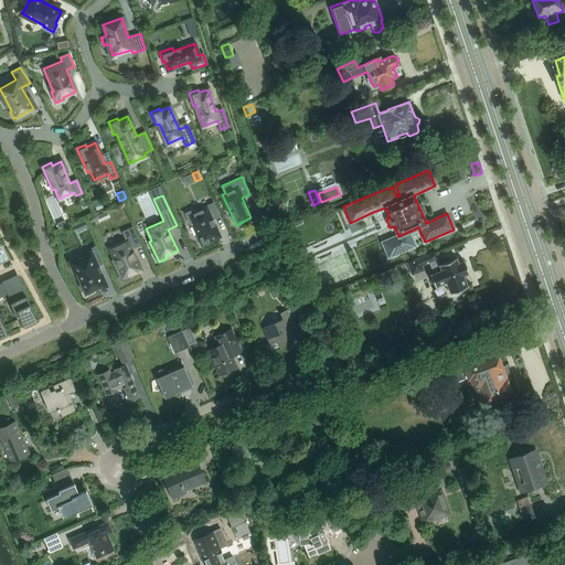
[(192,223),(202,245),(220,236),(212,219),(219,216),(213,203),(194,212),(193,210),(185,214),(190,224),(192,223)]
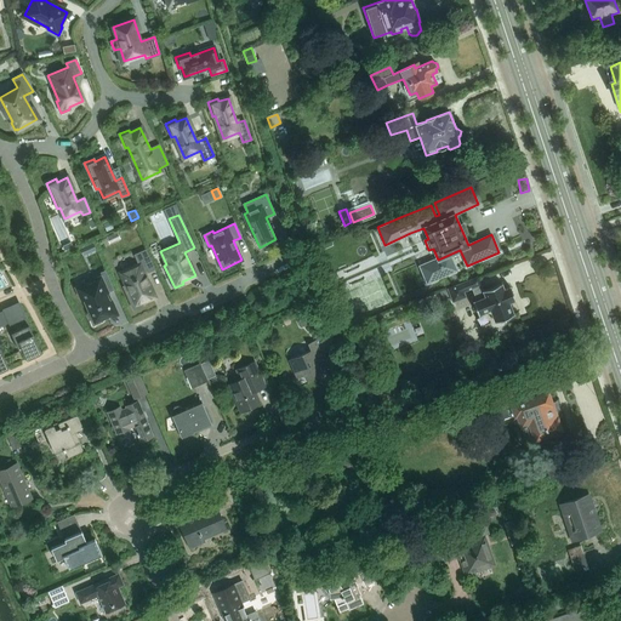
[(524,245),(527,252),(550,246),(547,239),(524,245)]
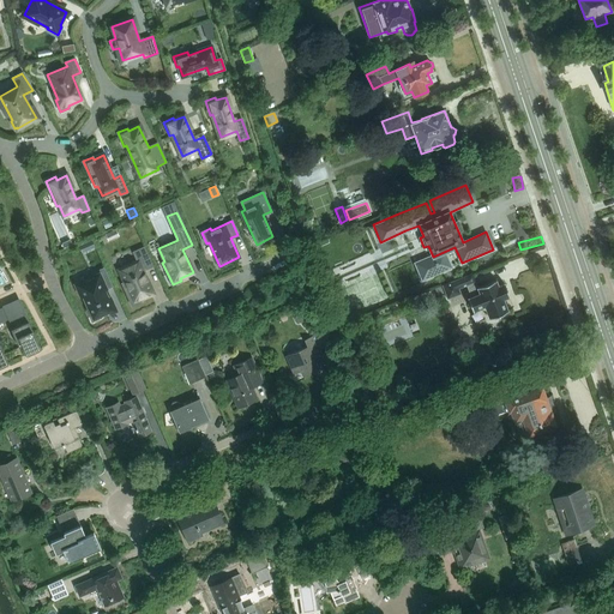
[(122,283),(132,306),(142,301),(140,300),(154,294),(143,270),(152,266),(144,247),(133,252),(138,262),(119,270),(125,282),(122,283)]
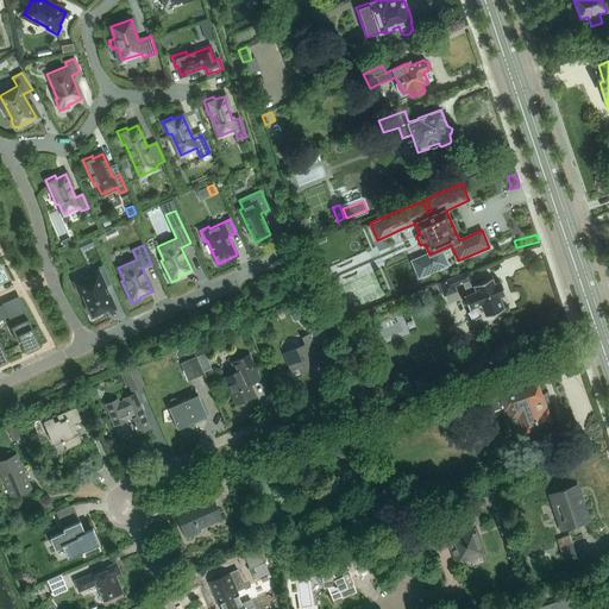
[(87,308),(92,319),(100,315),(99,313),(112,307),(104,287),(110,284),(102,267),(94,270),(96,275),(77,283),(88,307),(87,308)]
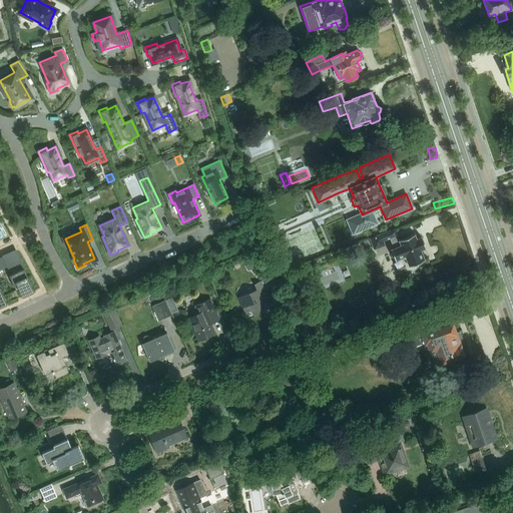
[(421,261),(424,260),(420,249),(425,247),(421,236),(416,238),(414,233),(399,239),(394,228),(369,238),(374,249),(385,244),(383,240),(390,238),(393,247),(391,248),(395,260),(402,257),(405,259),(408,266),(411,265),(411,266),(413,267),(421,264),(422,262),(421,261)]
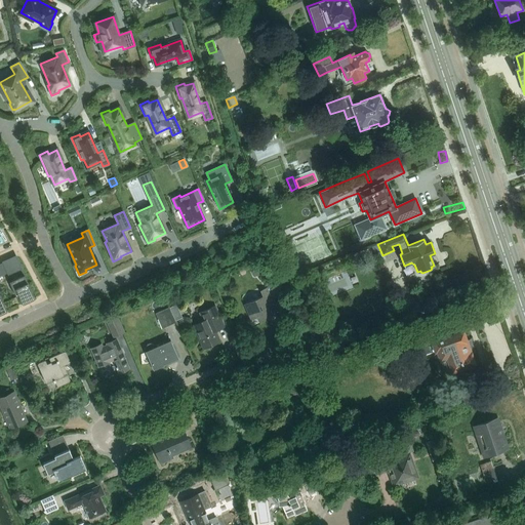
[(15,256),(4,263),(8,272),(8,273),(17,269),(21,277),(9,281),(16,297),(18,295),(21,299),(19,299),(23,305),(28,301),(27,301),(35,298),(21,268),(15,256)]
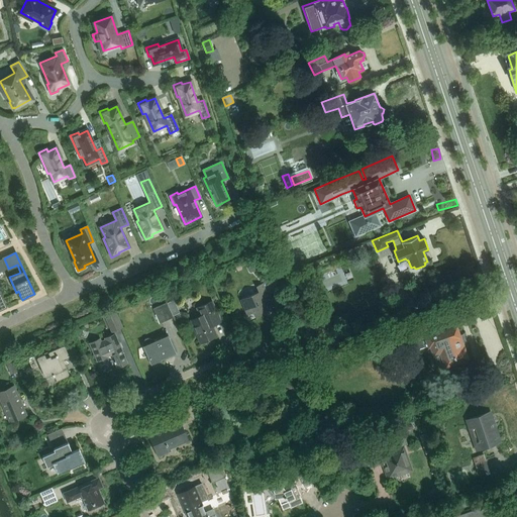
[(263,299),(269,296),(263,283),(256,286),(259,291),(240,299),(247,315),(253,312),(255,317),(269,311),(263,299)]
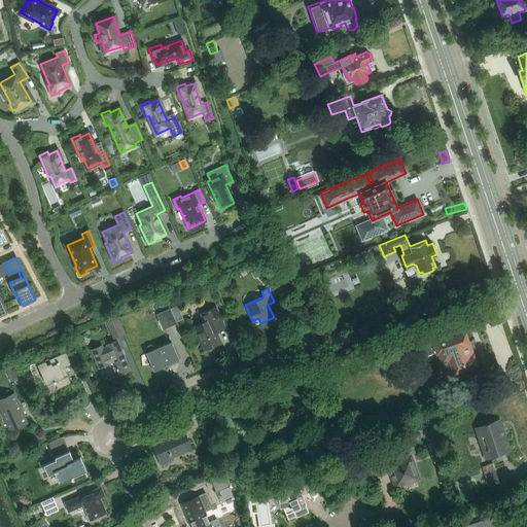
[(216,331),(223,328),(214,308),(201,314),(204,322),(194,326),(204,349),(220,343),(216,331)]
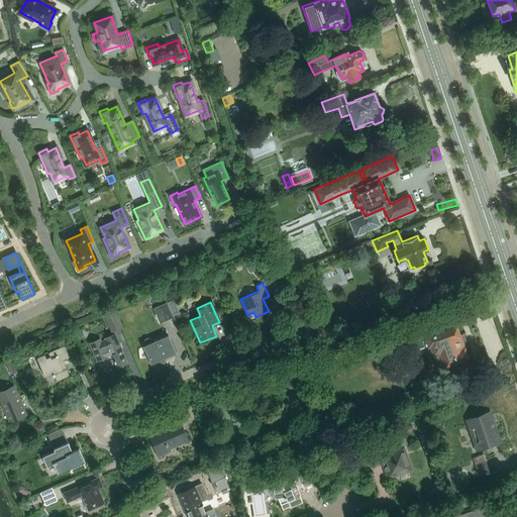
[(172,318),(166,303),(152,309),(160,323),(172,318)]
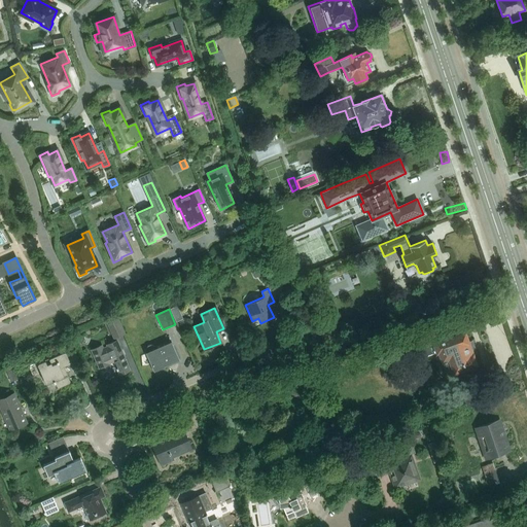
[(125,334),(117,318),(107,323),(113,339),(125,334)]
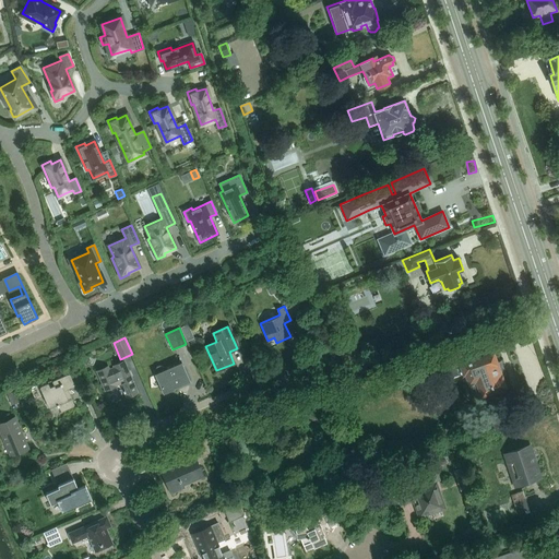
[(498,390),(504,388),(501,377),(502,377),(497,363),(496,363),(492,353),(462,364),(458,352),(442,357),(447,370),(462,365),(470,383),(475,381),(480,396),(488,393),(492,404),(502,401),(498,390)]
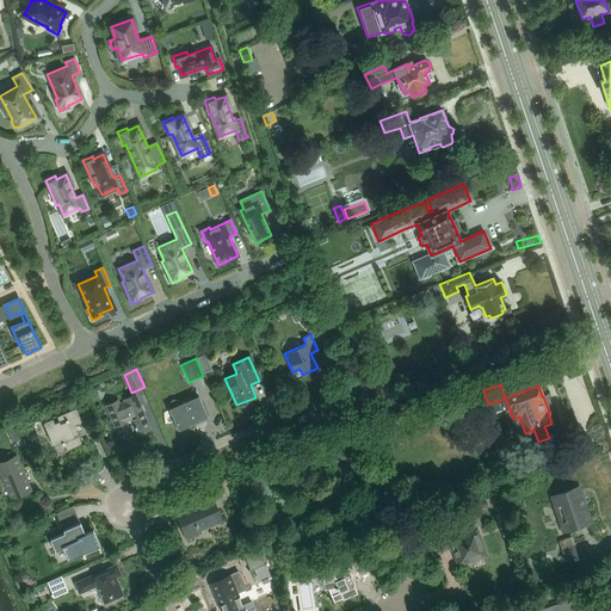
[(139,434),(152,429),(136,394),(123,400),(124,401),(119,403),(118,400),(105,405),(115,427),(128,421),(133,419),(139,434)]
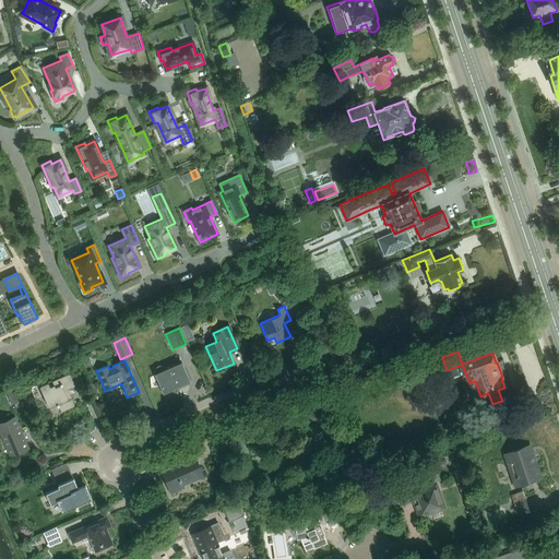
[(165,393),(189,382),(180,360),(164,368),(163,366),(159,365),(157,366),(155,369),(156,371),(155,371),(165,393)]
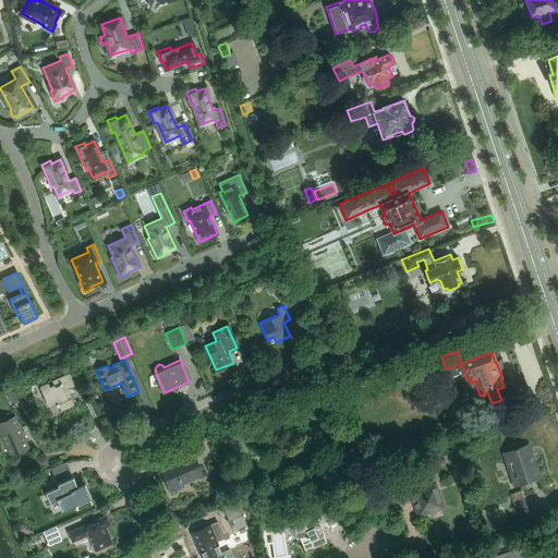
[(73,385),(74,384),(70,373),(69,373),(40,385),(39,387),(48,405),(50,407),(57,403),(57,405),(59,405),(61,411),(73,405),(74,403),(67,388),(73,385)]
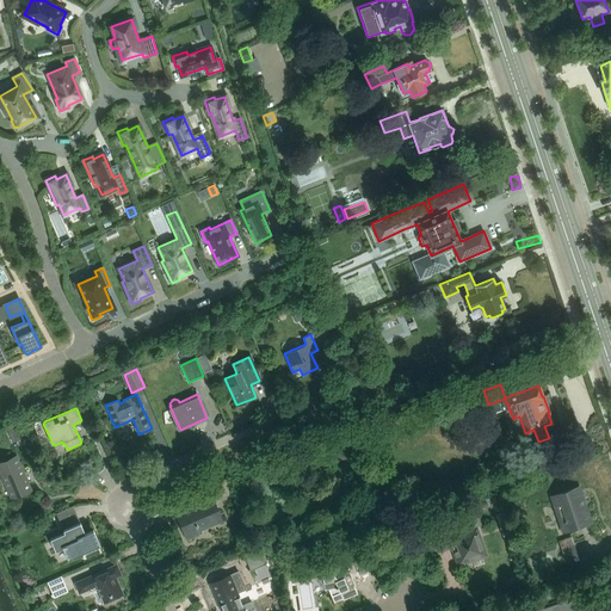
[(7,429),(13,443),(23,438),(17,425),(7,429)]
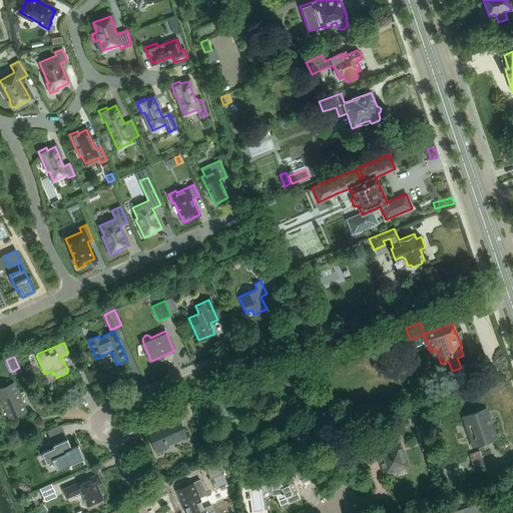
[(454,394),(471,390),(468,376),(451,381),(454,394)]
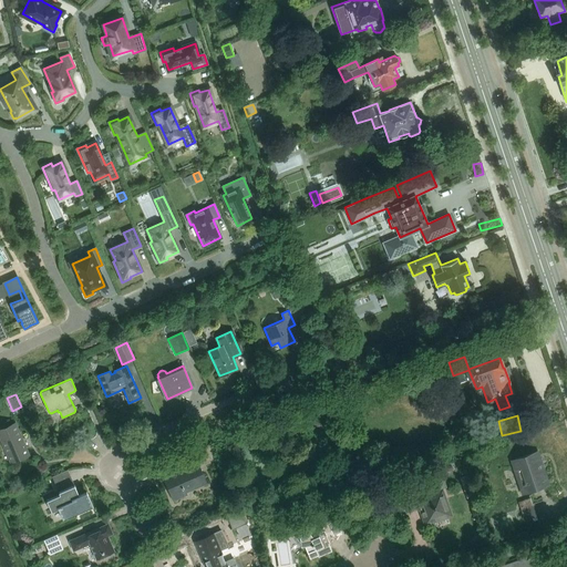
[(0,433),(12,462),(29,455),(16,424),(0,430),(0,433)]
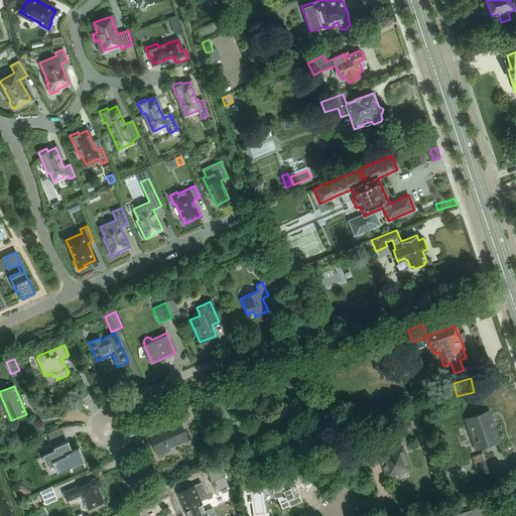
[(186,437),(180,423),(199,415),(192,403),(179,409),(183,417),(178,420),(178,419),(147,432),(157,456),(169,450),(167,445),(186,437)]
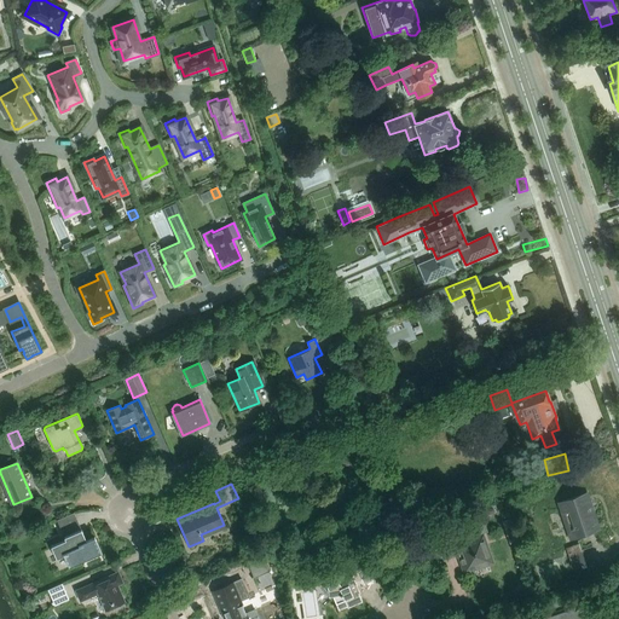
[(573,538),(599,530),(585,493),(559,503),(563,514),(565,514),(573,538)]
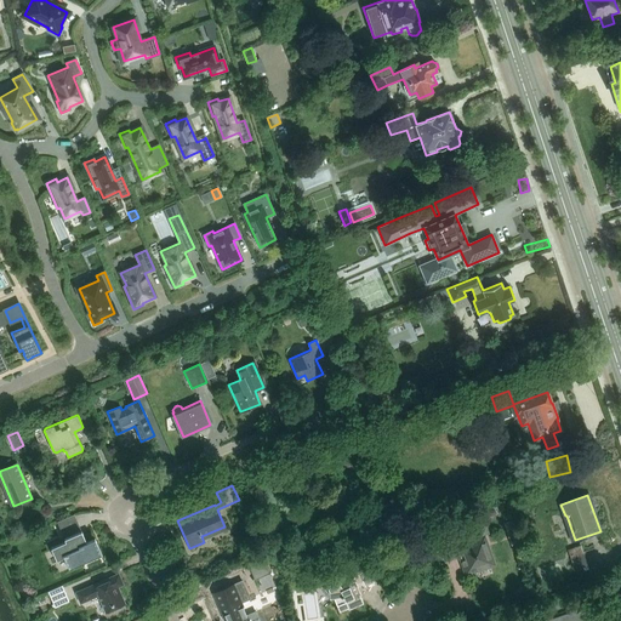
[(69,569),(102,554),(96,539),(86,542),(81,530),(74,514),(57,522),(66,541),(51,547),(57,560),(64,557),(69,569)]
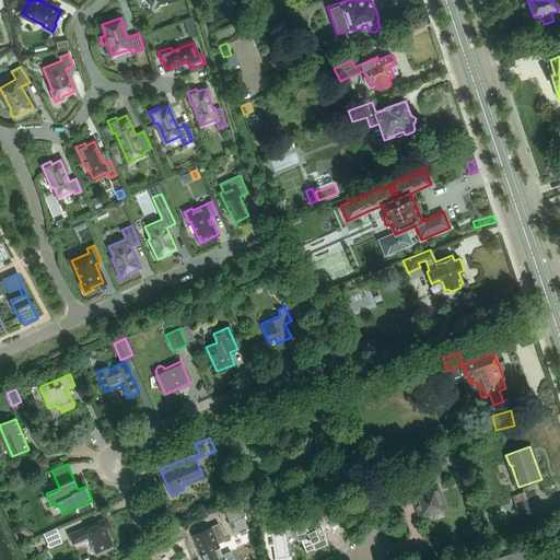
[(421,517),(444,509),(435,485),(438,480),(440,479),(434,466),(406,477),(408,482),(396,486),(403,504),(411,501),(412,504),(416,503),(421,517)]
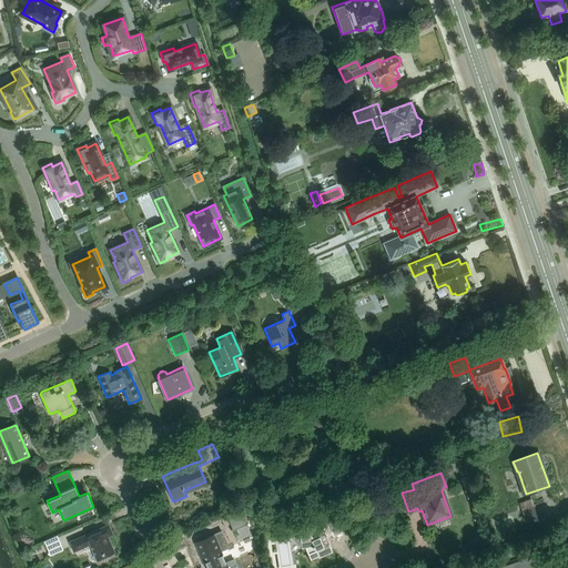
[(476,495),(468,476),(460,478),(467,497),(476,495)]
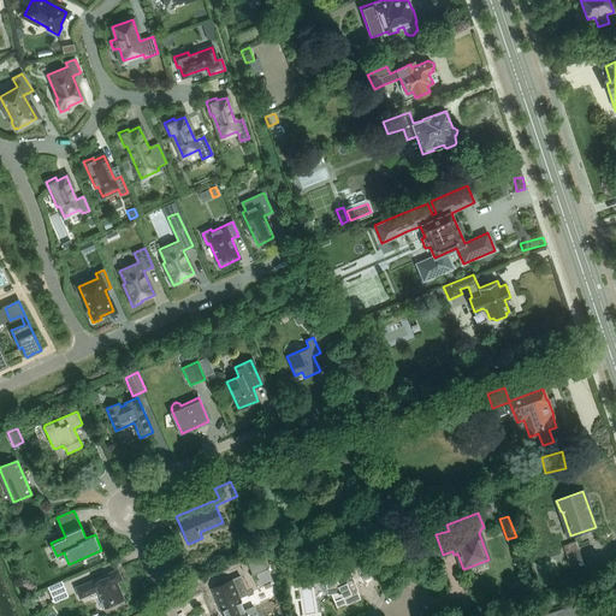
[(582,562),(576,542),(564,545),(570,566),(582,562)]
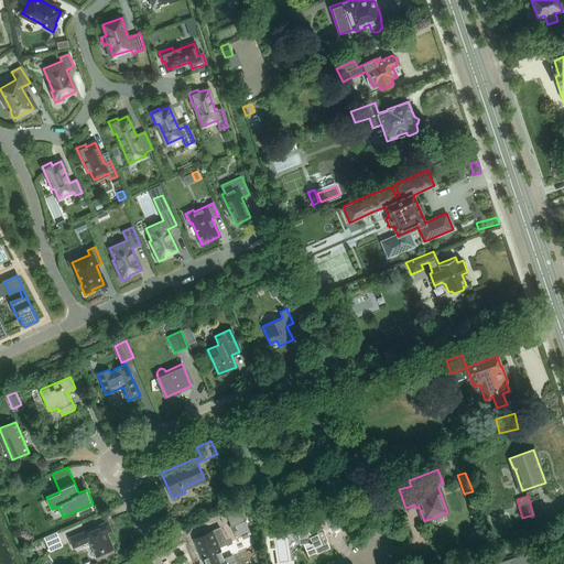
[(246,520),(240,507),(225,513),(230,527),(246,520)]
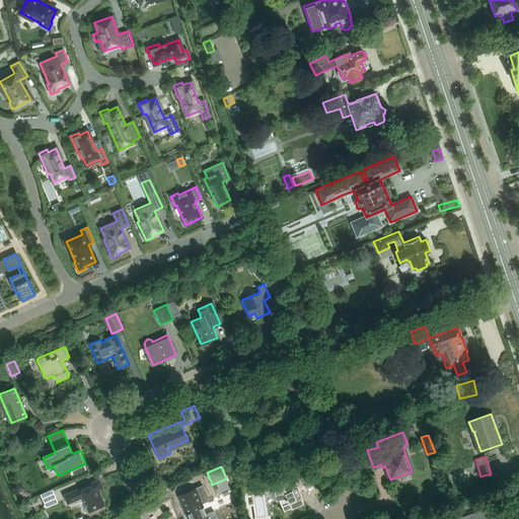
[(281,485),(274,490),(276,499),(278,499),(283,511),(290,508),(291,509),(303,504),(300,497),(301,497),(295,482),(301,479),(305,490),(312,487),(310,483),(316,480),(311,470),(306,472),(305,468),(286,476),(289,483),(285,484),(283,487),(281,485)]
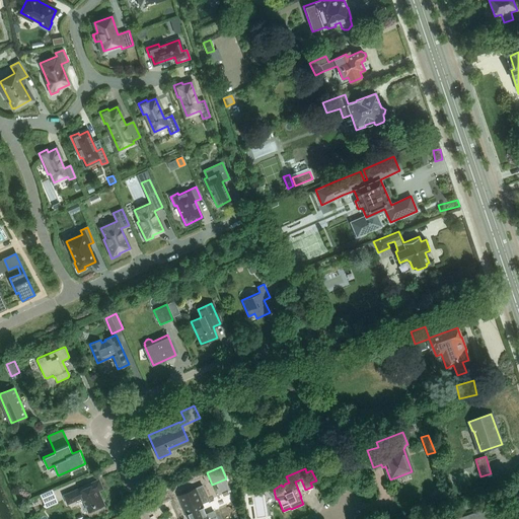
[(97,490),(101,489),(98,479),(63,496),(67,504),(81,498),(84,504),(83,504),(86,512),(104,505),(97,490)]
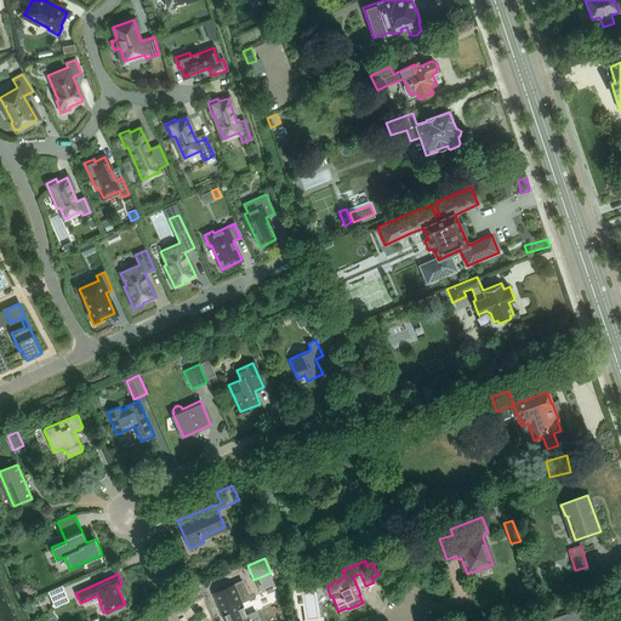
[(258,620),(255,611),(246,615),(240,603),(246,599),(240,585),(233,588),(232,585),(218,591),(224,605),(218,608),(224,620),(226,620),(258,620)]
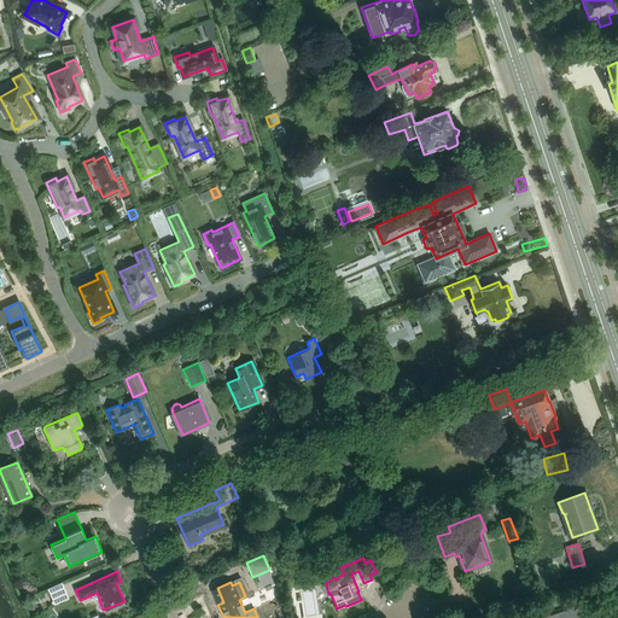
[(68,599),(62,584),(48,589),(54,605),(68,599)]
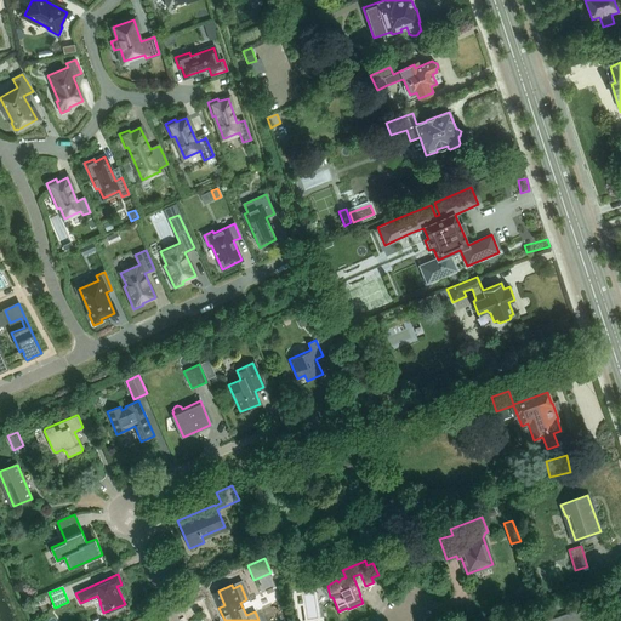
[(592,620),(597,620),(592,605),(585,609),(588,620),(592,620)]
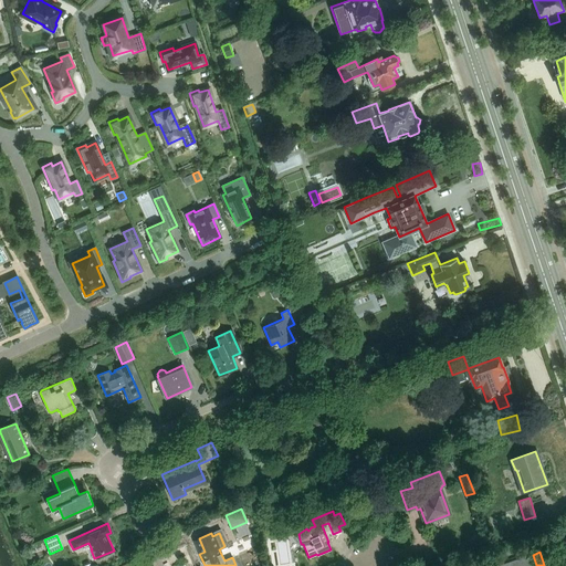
[(531,565),(527,556),(521,558),(523,565),(531,565)]
